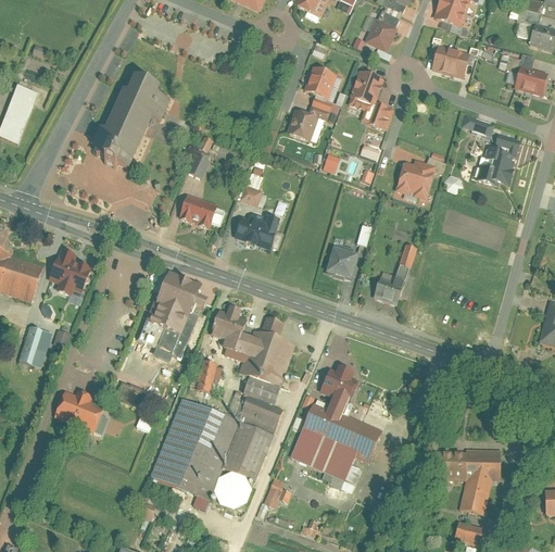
[(236,0),(259,11),(263,0),(236,0)]
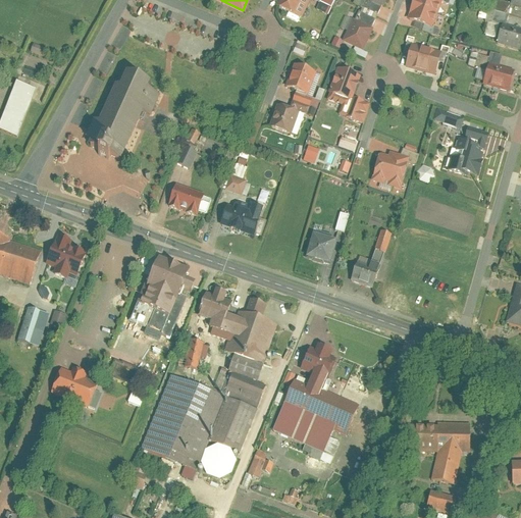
[(277,0),(275,5),(301,16),(308,0),(277,0)]
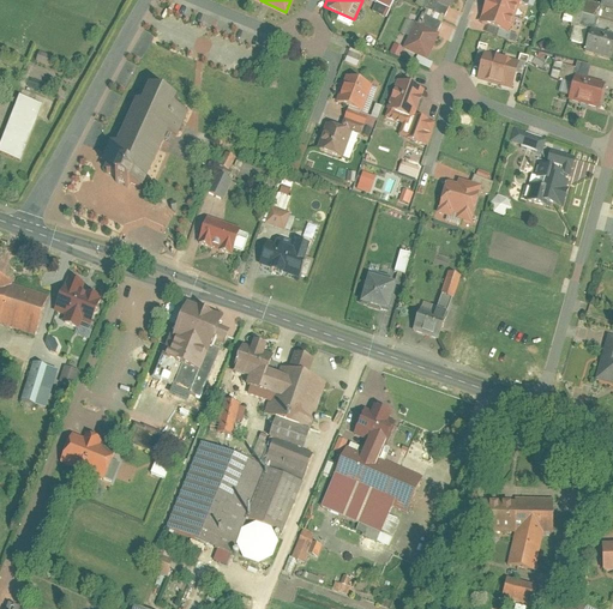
[(486,0),(480,22),(509,31),(518,0),(486,0)]
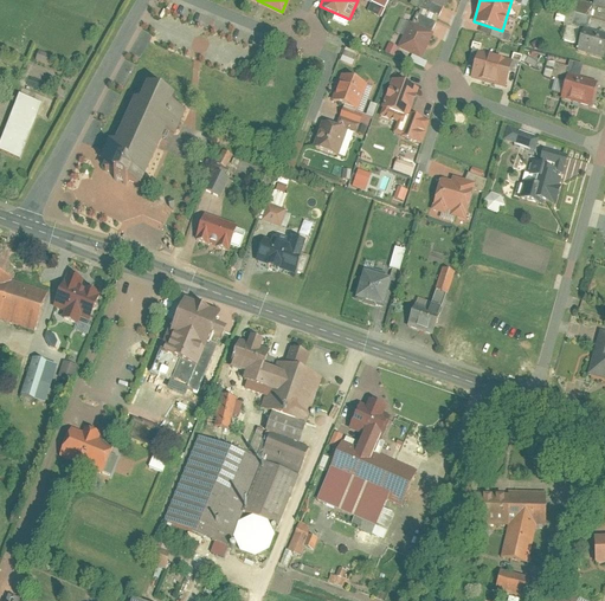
[(429,31),(435,20),(416,12),(411,23),(429,31)]
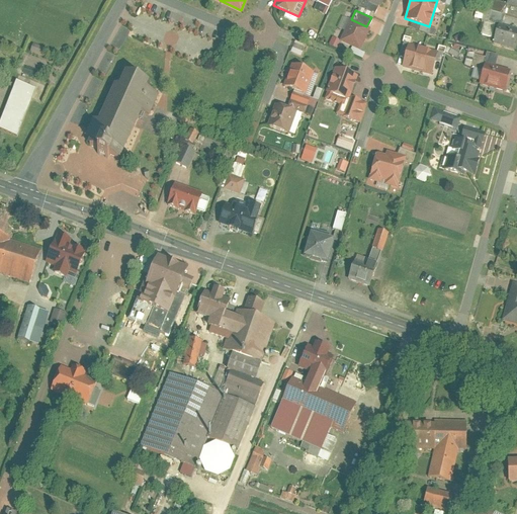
[(351,19),(349,18),(340,38),(359,48),(368,26),(366,26),(351,19)]
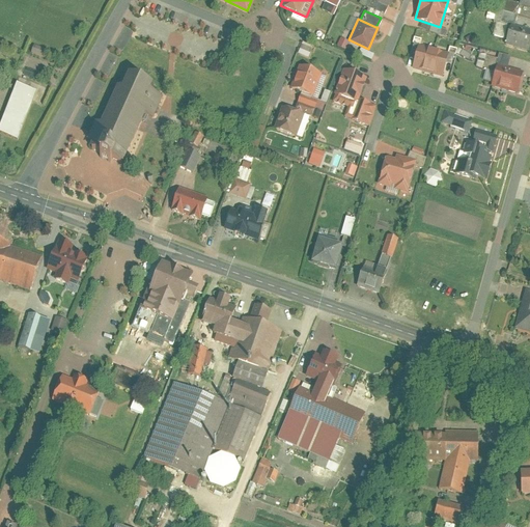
[(508,40),(529,47),(529,45),(529,30),(513,25),(508,40)]
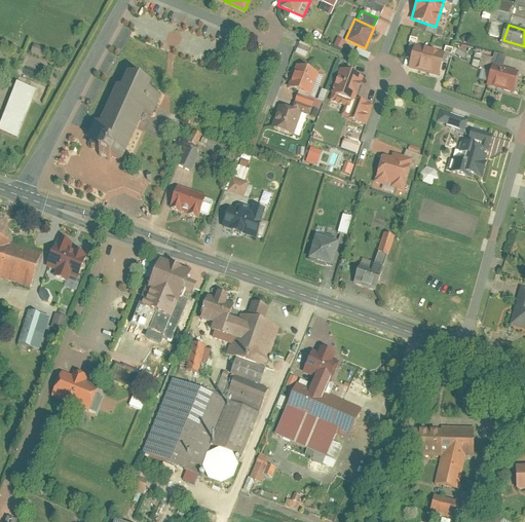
[(298,39),(293,51),(303,56),(307,44),(298,39)]
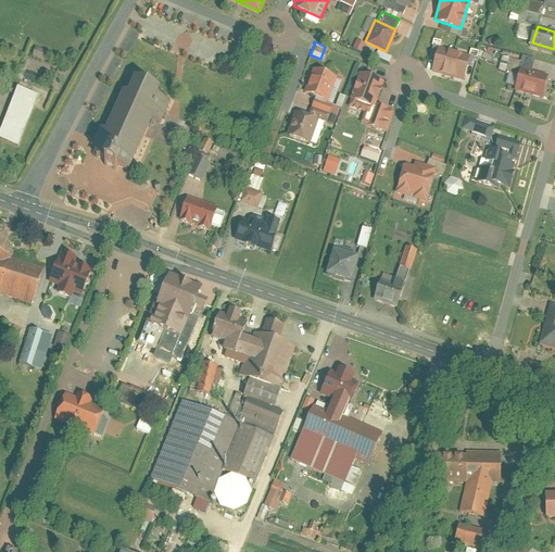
[(47,49),(35,45),(32,52),(43,58),(47,49)]
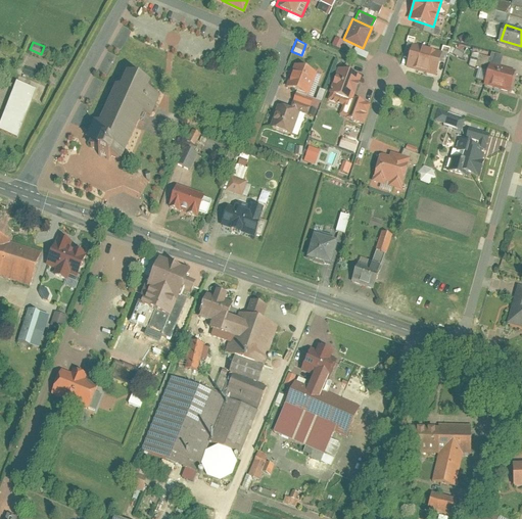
[(407,66),(435,76),(443,52),(414,43),(407,66)]
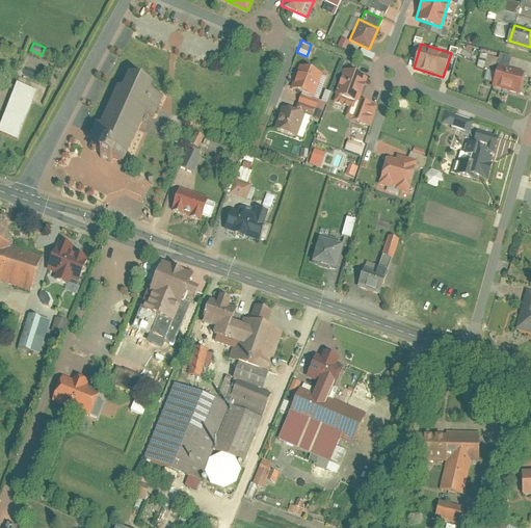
[(321,72),(299,64),(291,87),(313,96),(321,72)]
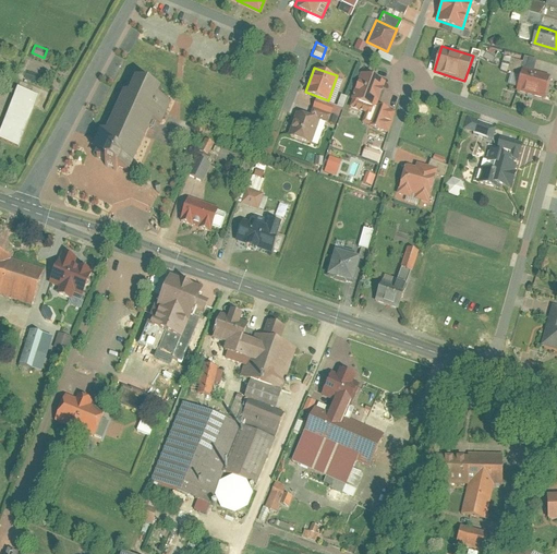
[(516,87),(545,97),(552,77),(521,68),(516,87)]
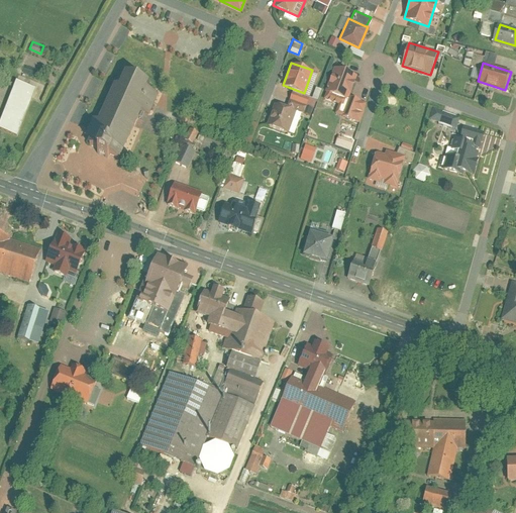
[(357,73),(334,65),(323,97),(338,102),(335,111),(342,114),(349,95),(357,73)]
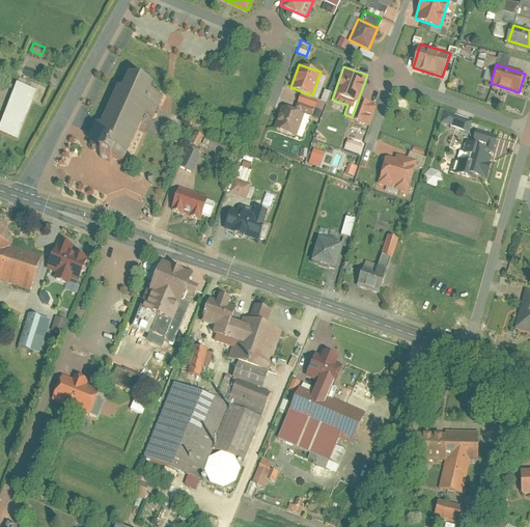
[(91,140),(87,149),(95,153),(93,159),(105,163),(107,158),(122,163),(143,112),(152,116),(162,94),(147,89),(149,83),(122,73),(117,87),(113,85),(99,122),(92,120),(85,138),(91,140)]
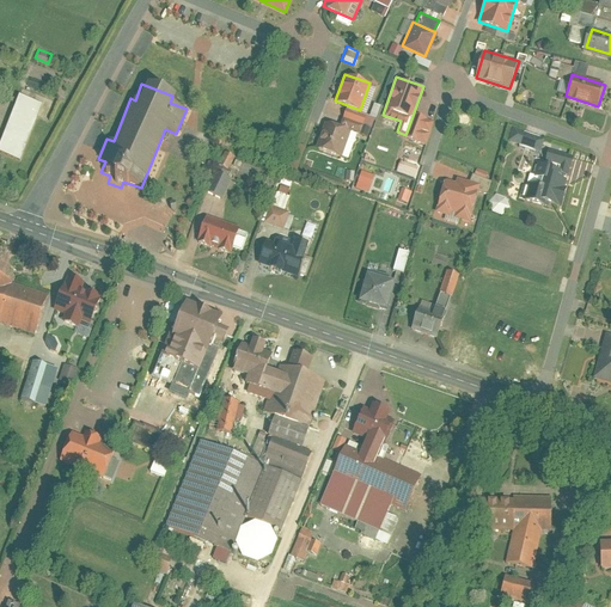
[(38,100),(14,92),(0,129),(0,149),(17,157),(38,100)]
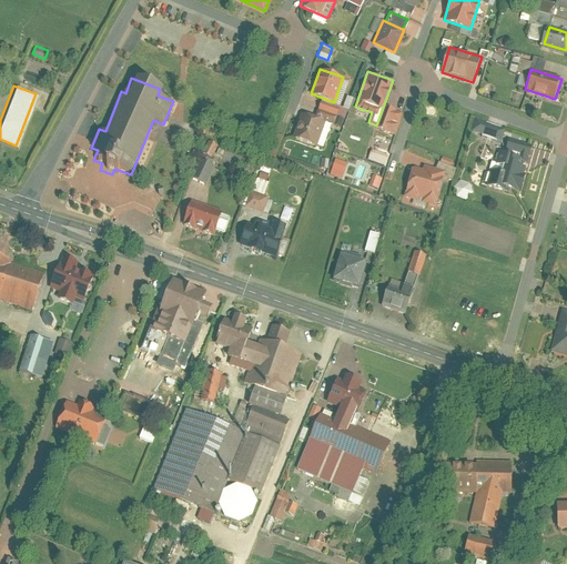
[(340,107),(321,100),(317,107),(336,113),(340,107)]
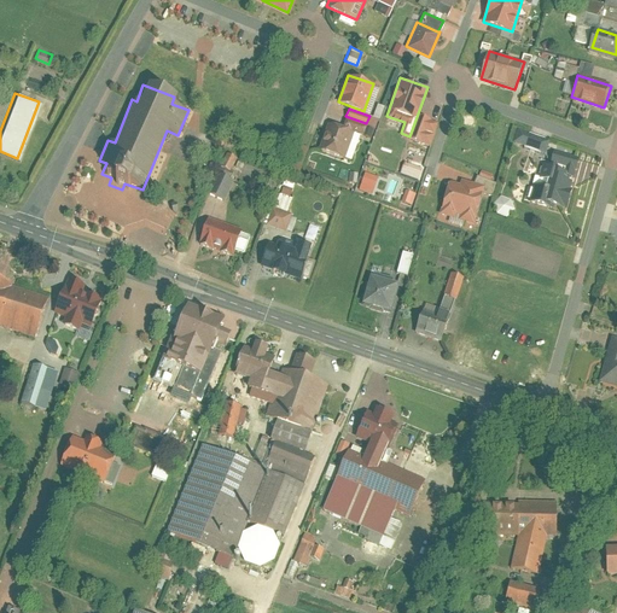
[(429,142),(437,121),(418,114),(409,136),(429,142)]
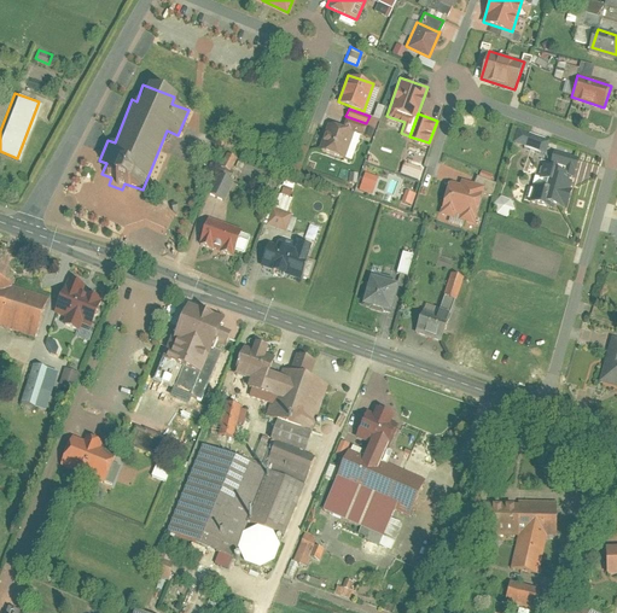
[(366,123),(345,116),(342,127),(354,130),(362,134),(366,123)]
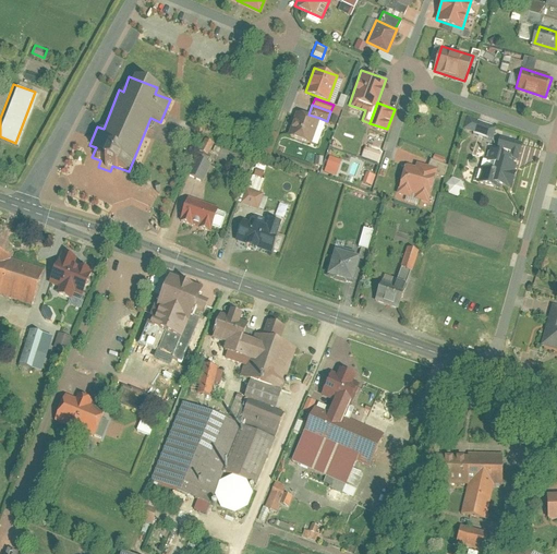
[(297,110),(288,133),(312,141),(319,118),(309,115),(297,110)]
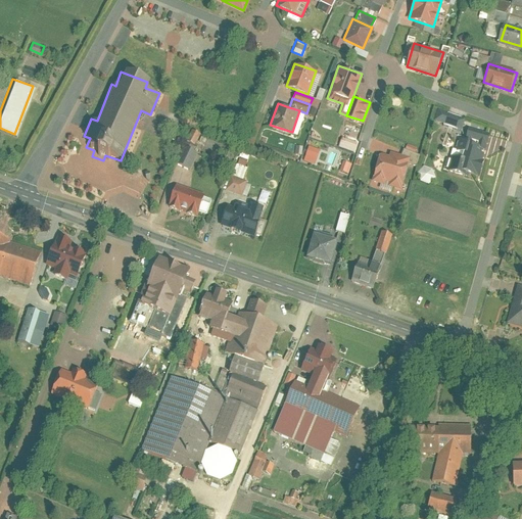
[(464,115),(438,107),(434,120),(461,127),(464,115)]
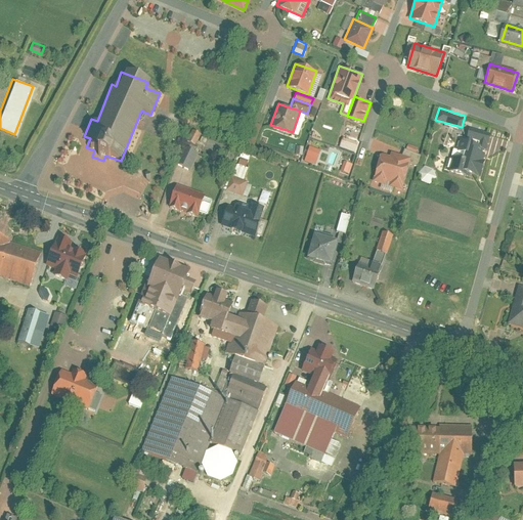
[(245,140),(252,143),(259,124),(251,122),(245,140)]
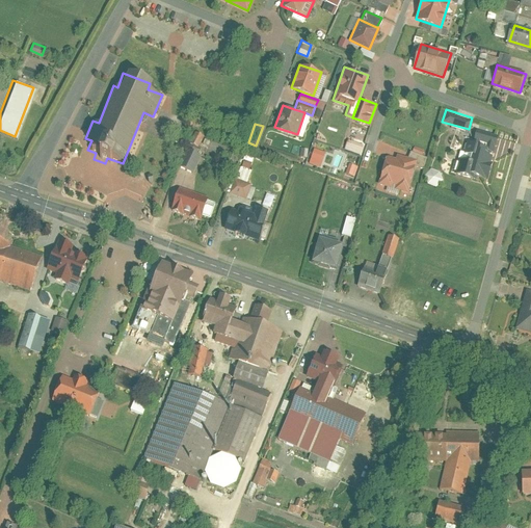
[(498,134),(476,128),(474,138),(486,141),(495,144),(498,134)]
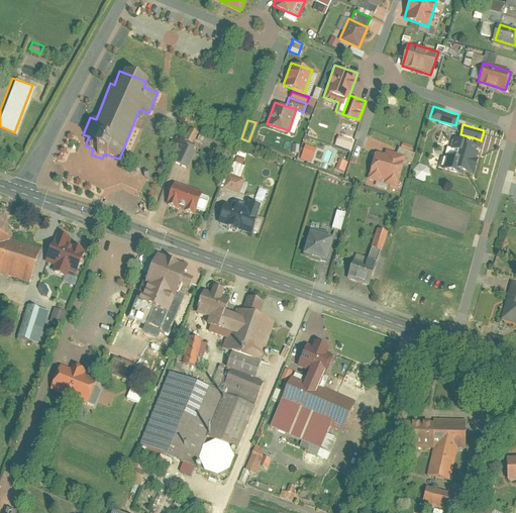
[(354,139),(345,136),(341,149),(350,152),(354,139)]
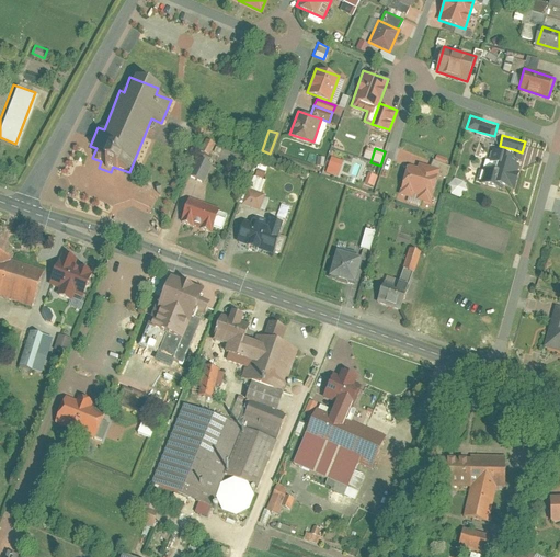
[(495,172),(493,182),(511,188),(520,158),(512,156),(502,152),(495,172)]
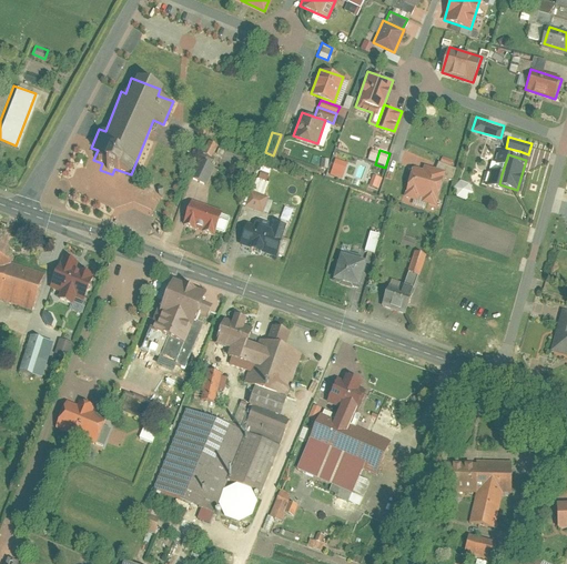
[(332,157),(327,173),(340,177),(344,160),(332,157)]
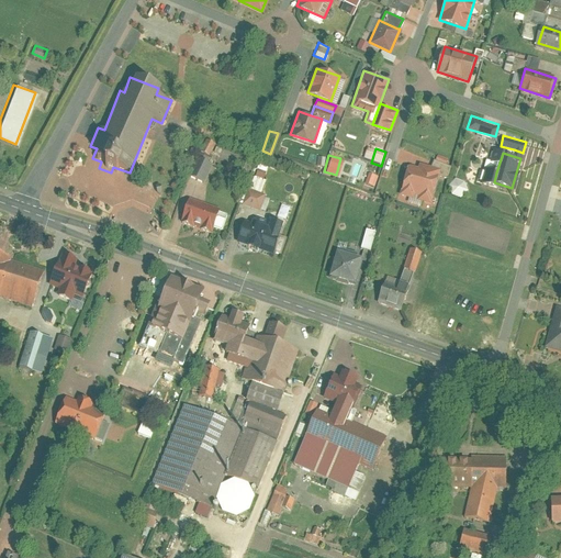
[(210,163),(197,157),(189,175),(203,180),(210,163)]
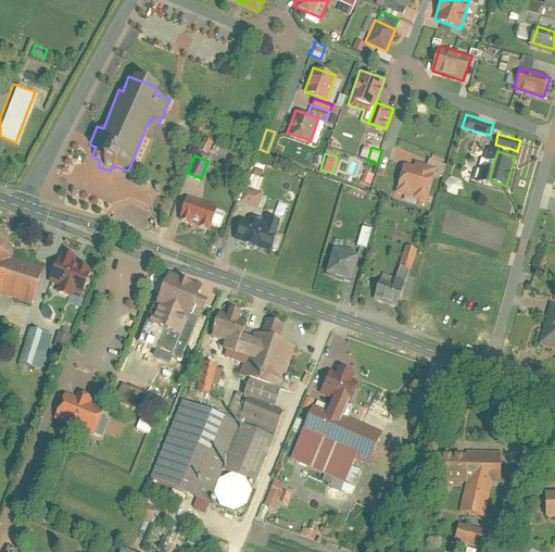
[(445,162),(428,157),(426,165),(433,167),(433,171),(442,173),(445,162)]
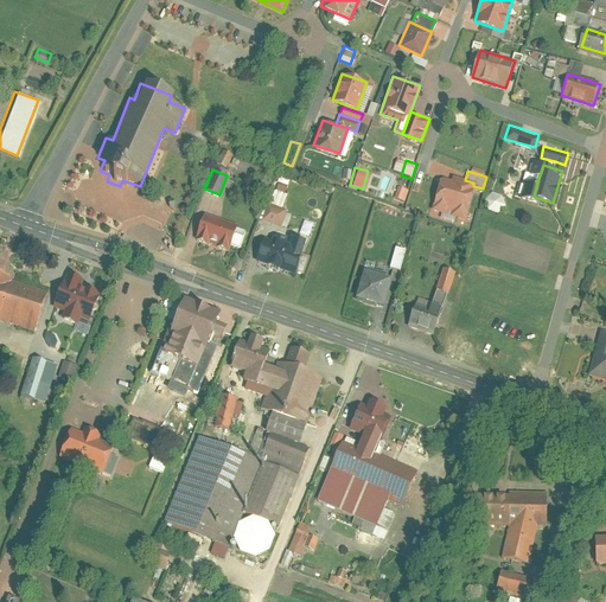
[(440,177),(432,207),(445,211),(446,206),(454,209),(453,213),(465,216),(473,186),(473,183),(465,180),(452,177),(452,180),(440,177)]
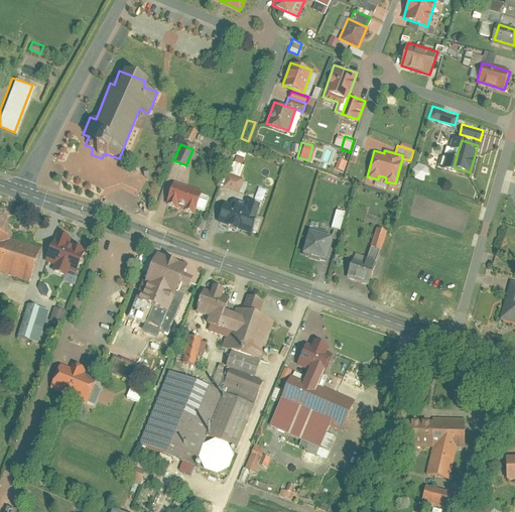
[(445,155),(442,166),(453,169),(454,167),(456,158),(445,155)]
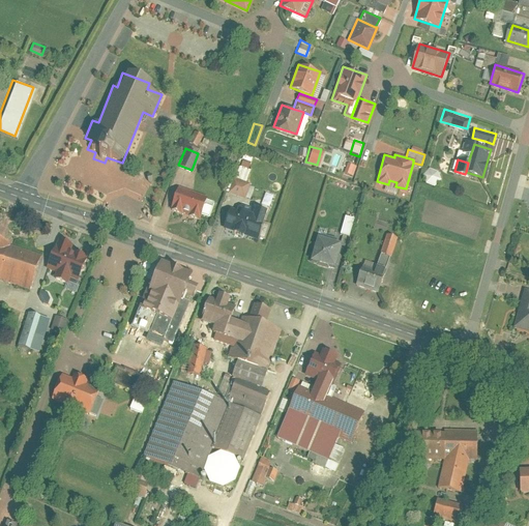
[(245,179),(248,168),(233,164),(230,176),(245,179)]
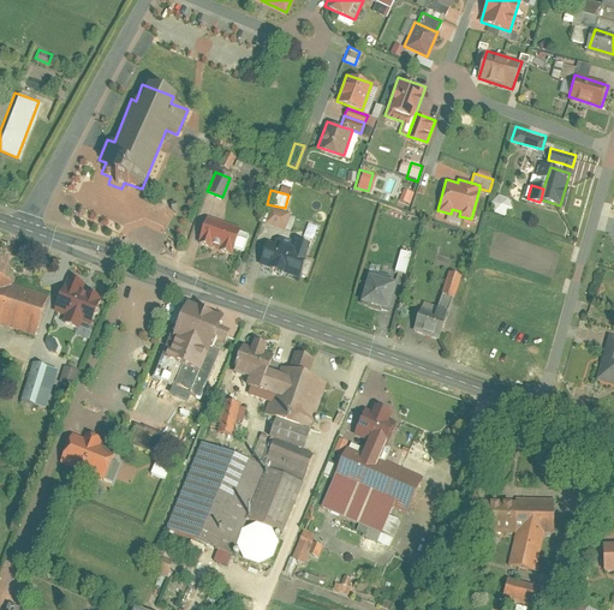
[(400,201),(407,202),(411,191),(404,190),(400,201)]
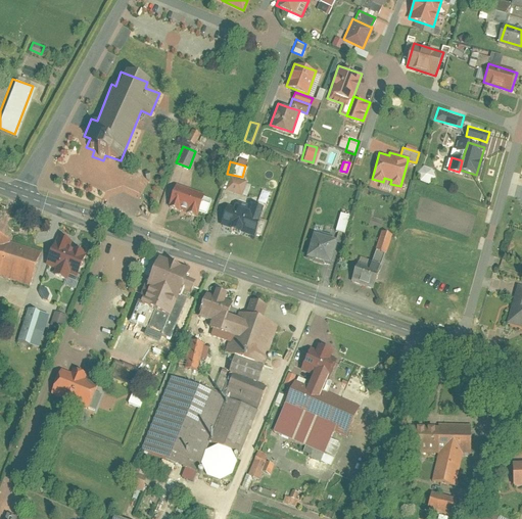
[(434,173),(422,162),(414,174),(426,183),(434,173)]
